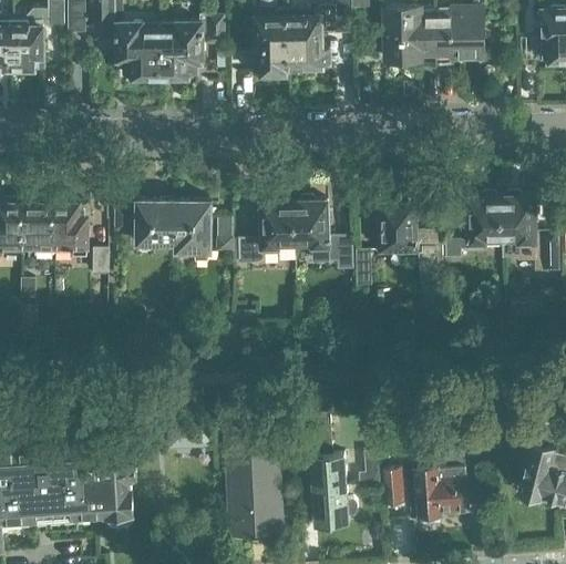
[(23,23),(10,23),(10,72),(28,72),(28,69),(42,69),(42,24),(63,24),(63,0),(49,0),(49,10),(31,10),(23,18),(23,23)]
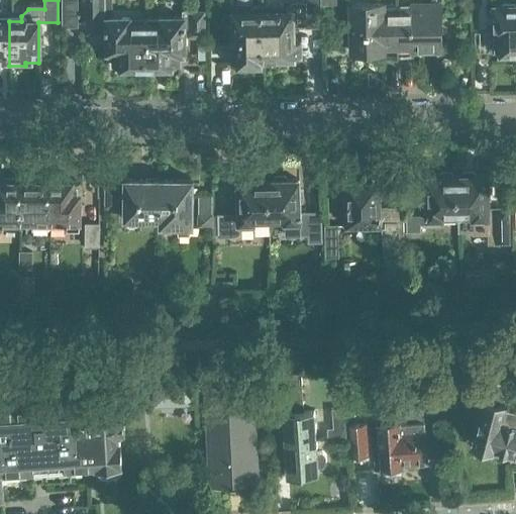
[(78,0),(64,0),(64,31),(78,31),(78,0)]
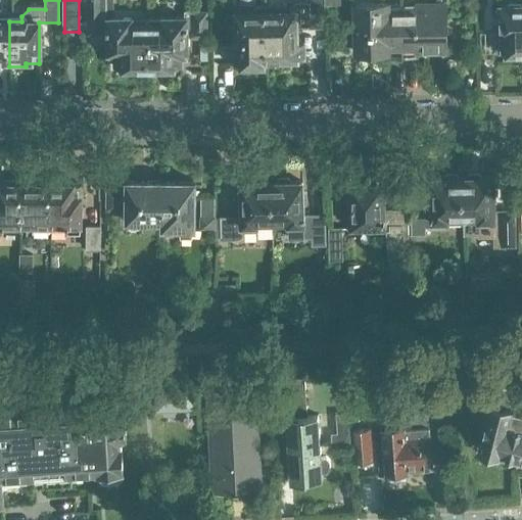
[(147,71),(147,22),(133,24),(133,19),(113,19),(112,0),(87,0),(88,37),(108,37),(108,56),(115,56),(115,71),(131,71),(147,71)]
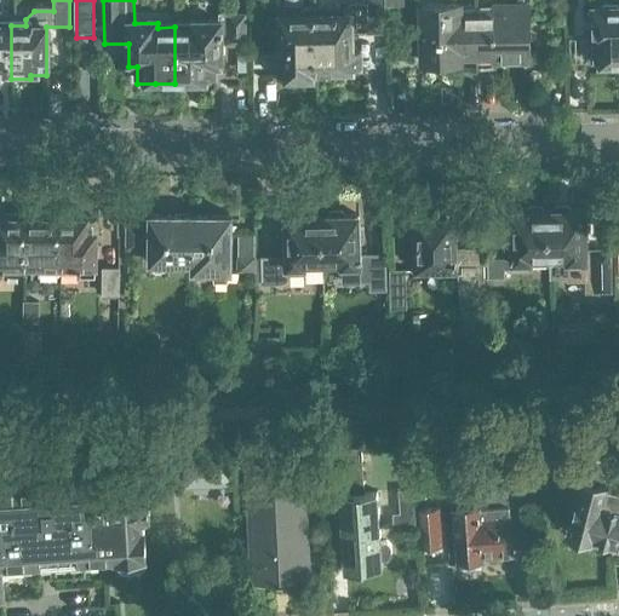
[(475,59),(474,17),(458,18),(457,9),(420,9),(422,65),(458,65),(458,59),(475,59)]
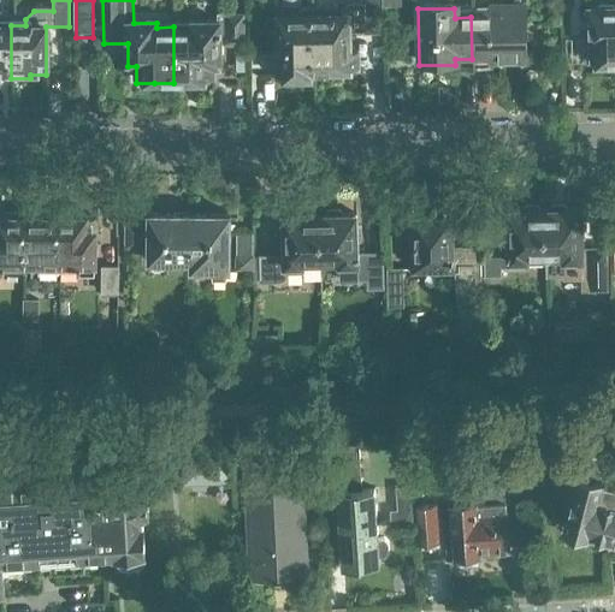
[(314,11),(315,72),(338,71),(338,75),(355,73),(354,54),(349,54),(348,10),(314,11)]
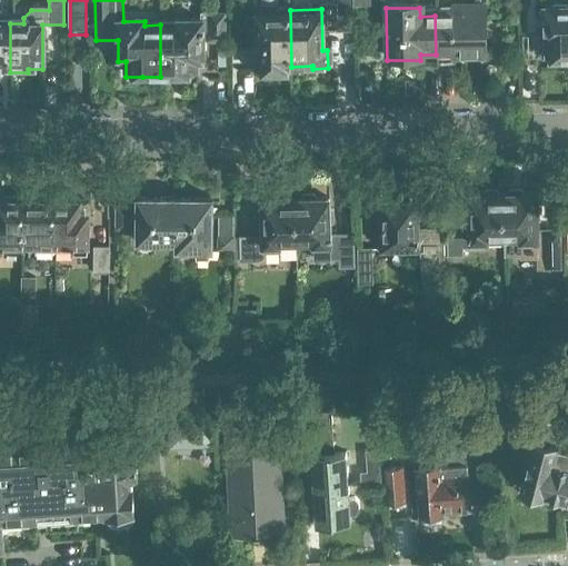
[(567,59),(567,11),(545,9),(545,38),(551,38),(551,59),(567,59)]
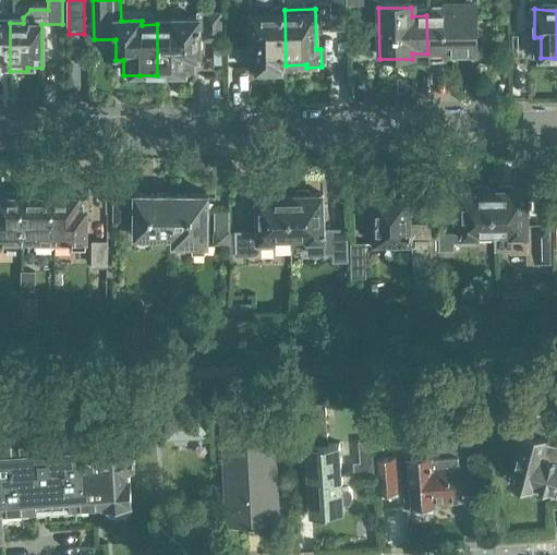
[(286,65),(285,10),(273,10),(273,16),(254,16),(254,43),(252,43),(252,72),(261,72),(264,75),(274,75),(277,72),(279,72),(279,71),(286,71),(286,65)]
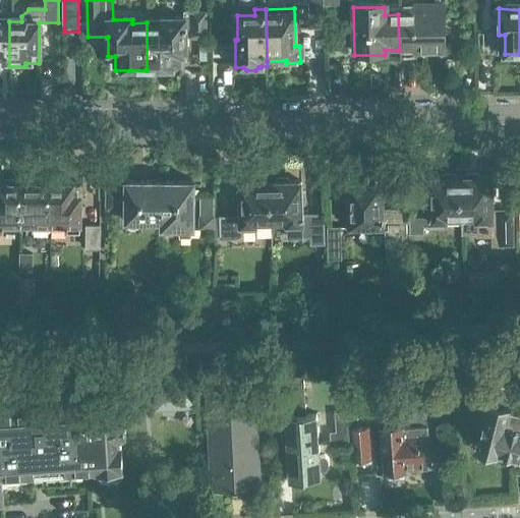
[(398,11),(398,14),(399,50),(413,49),(413,54),(444,53),(443,9),(412,9),(412,11),(398,11)]
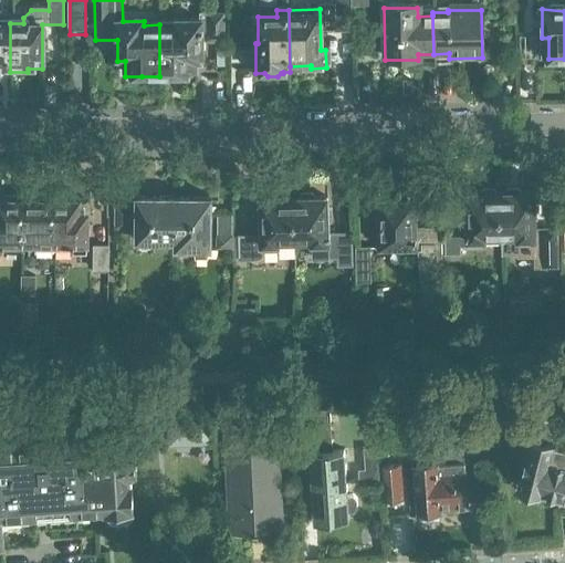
[(0,73),(1,72),(10,72),(10,23),(10,17),(6,14),(6,13),(1,13),(0,13),(0,73)]
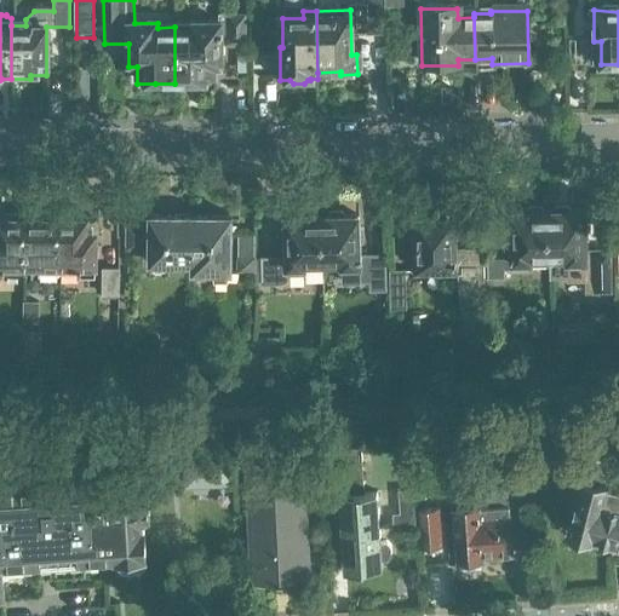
[(175,27),(175,84),(193,84),(212,82),(212,67),(221,67),(219,42),(244,42),(244,17),(219,18),(219,23),(190,24),(190,27),(175,27)]
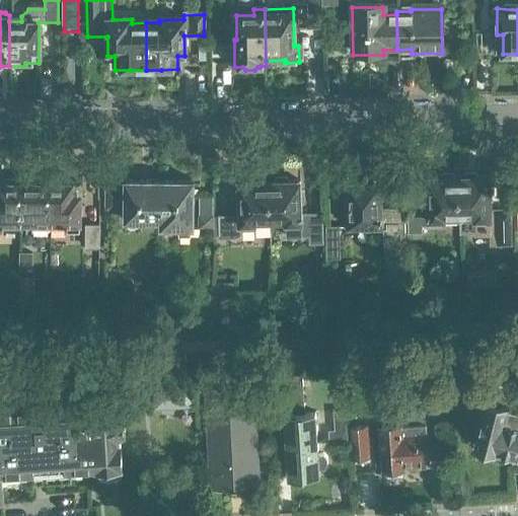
[(461,179),(457,179),(458,223),(472,223),(472,226),(486,226),(486,227),(493,237),(484,243),(493,255),(485,262),(494,274),(486,280),(486,290),(514,290),(514,212),(489,212),(489,178),(477,178),(473,175),(464,175),(461,179)]
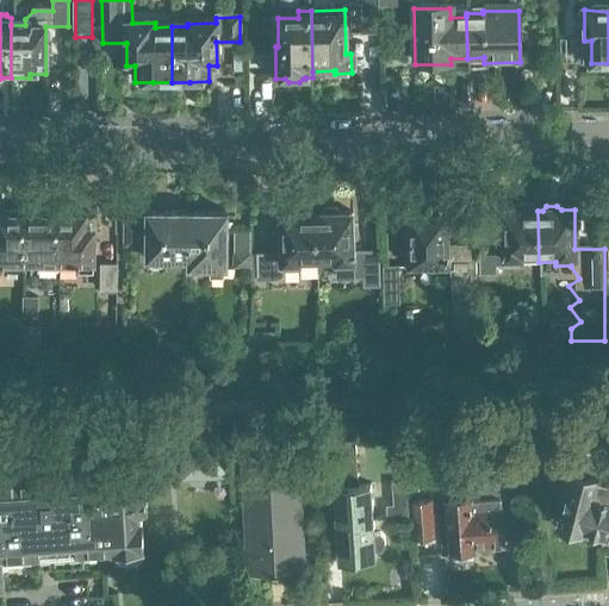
[(519,262),(539,262),(538,211),(534,211),(530,207),(519,207),(515,211),(502,211),(502,250),(477,251),(478,275),(493,275),(493,267),(519,267),(519,262)]
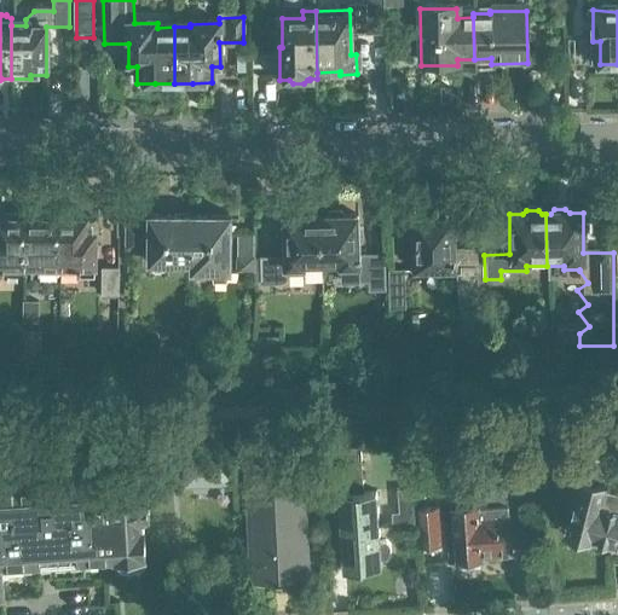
[(58,272),(59,218),(48,216),(47,214),(36,213),(34,216),(26,216),(24,272),(58,272)]
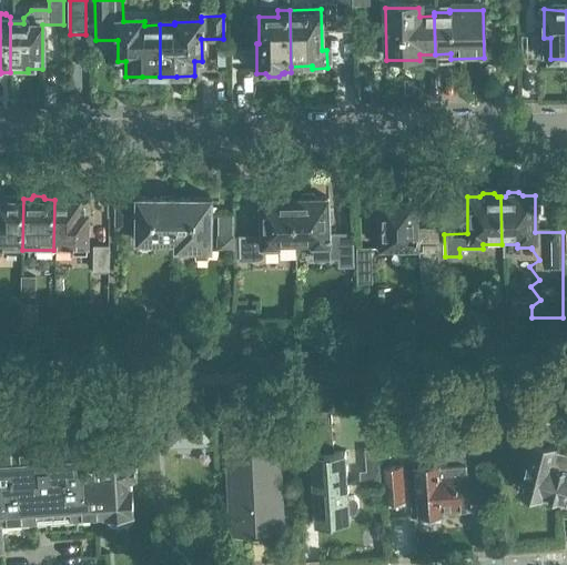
[(419,259),(421,320),(444,320),(442,234),(414,234),(414,202),(414,201),(413,198),(411,197),(406,195),(404,195),(401,199),(401,202),(400,203),(376,204),(377,225),(382,224),(383,251),(401,251),(401,253),(423,253),(423,259),(419,259)]
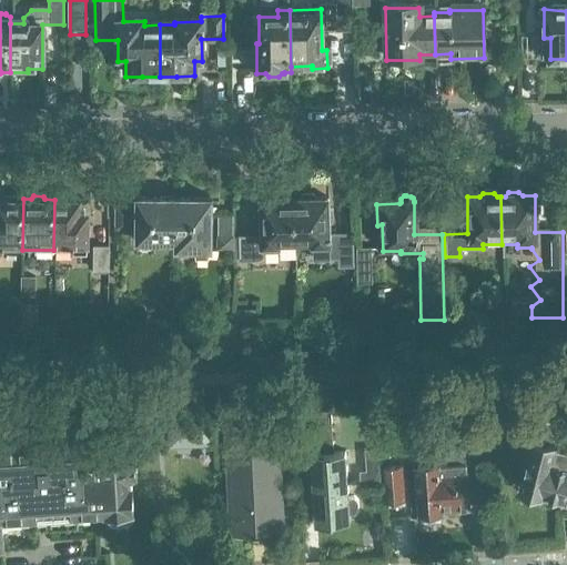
[(315,201),(312,197),(302,198),(297,201),(294,201),(295,248),(313,248),(313,261),(337,261),(337,269),(352,269),(352,236),(328,238),(327,200),(315,201)]
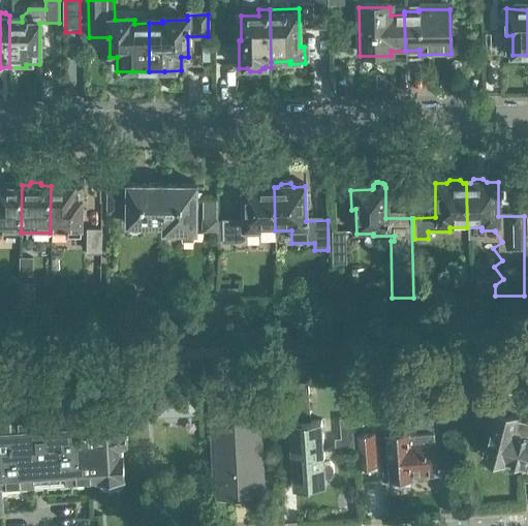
[(275,230),(274,187),(272,187),(268,184),(258,184),(255,187),(244,188),(244,222),(222,223),(223,244),(236,243),(236,242),(237,242),(238,242),(239,241),(240,240),(241,239),(242,237),(242,236),(259,236),(259,231),(275,230)]
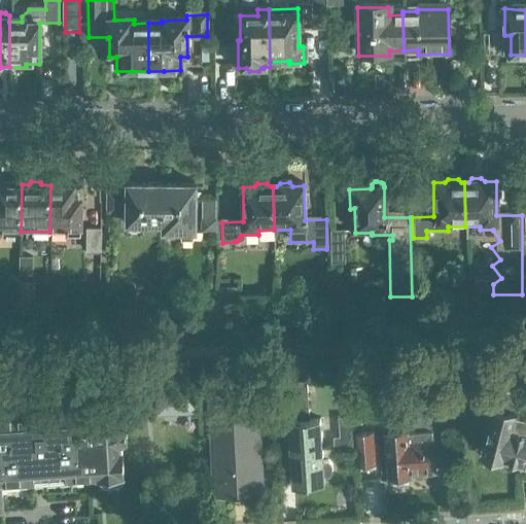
[(0,236),(2,237),(2,232),(21,232),(22,184),(4,184),(4,188),(0,187),(0,236)]
